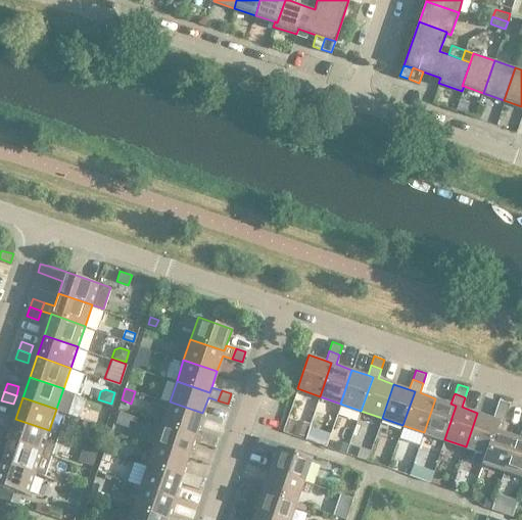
[(456,406),(451,404),(435,398),(424,432),(444,439),(456,406)]
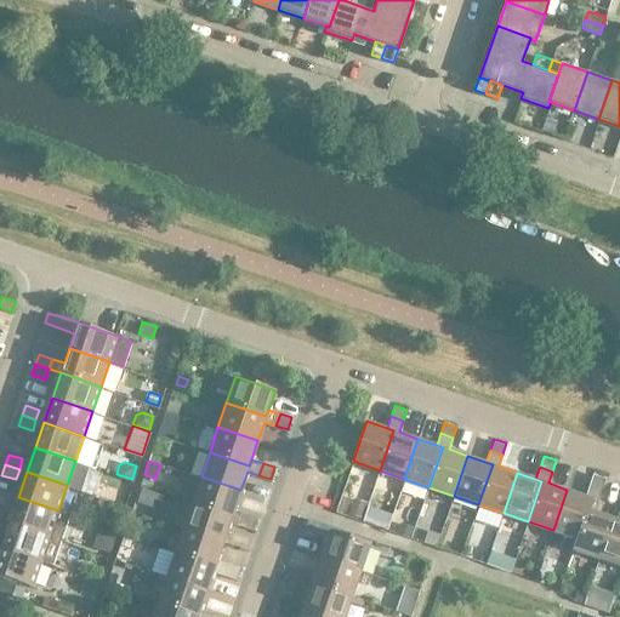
[(593,473),(589,484),(602,489),(606,476),(593,473)]
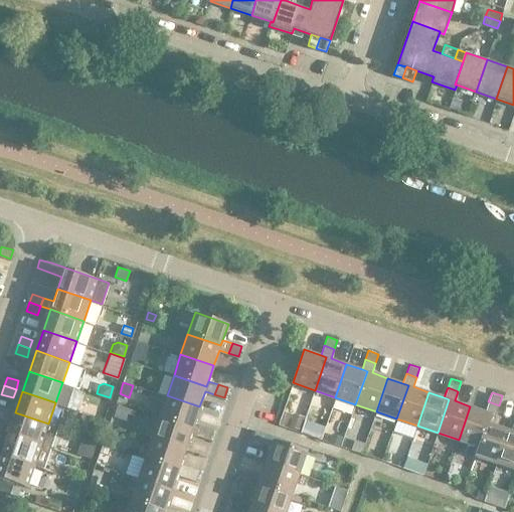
[(199,406),(167,395),(160,415),(192,428),(194,422),(199,406)]
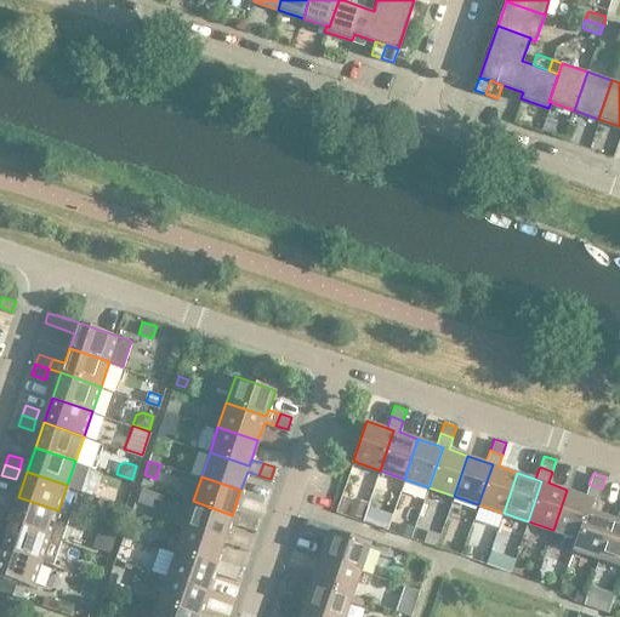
[(602,489),(589,484),(585,496),(592,498),(597,501),(602,489)]
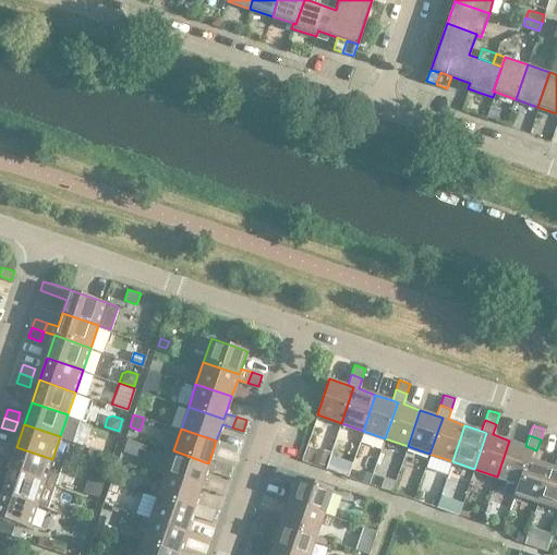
[(126,437),(122,450),(147,459),(153,446),(126,437)]
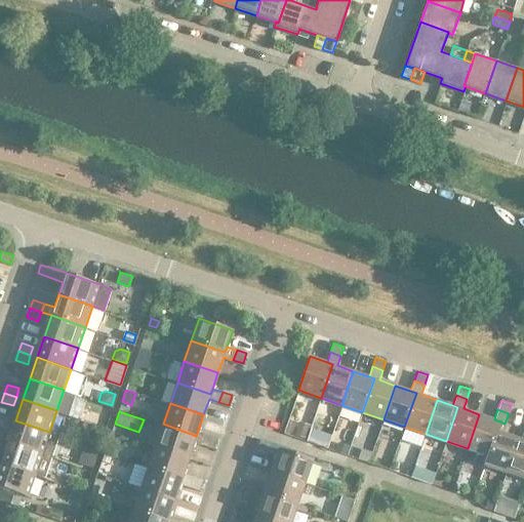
[(500,422),(494,419),(479,414),(468,448),(488,454),(488,455),(497,431),(500,422)]
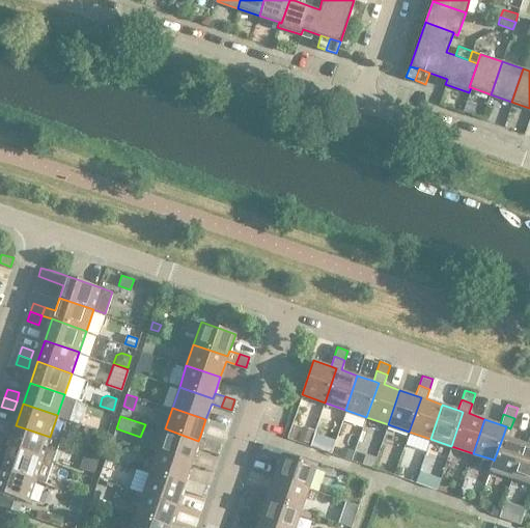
[(58,439),(50,437),(16,425),(8,446),(51,461),(58,439)]
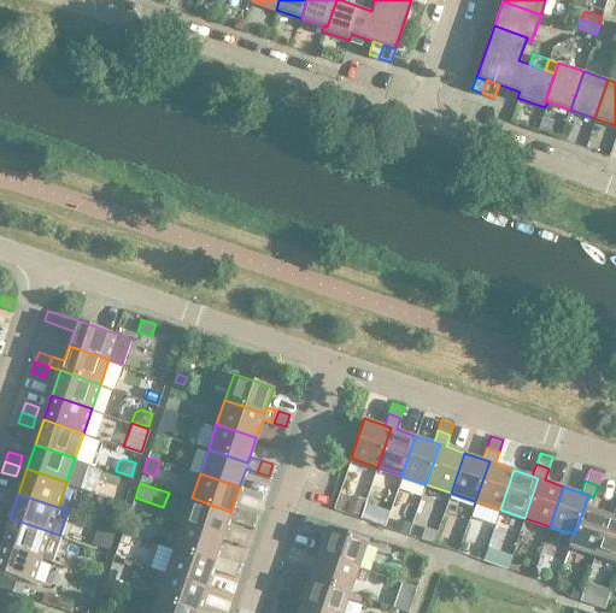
[(351,494),(346,510),(359,514),(365,499),(351,494)]
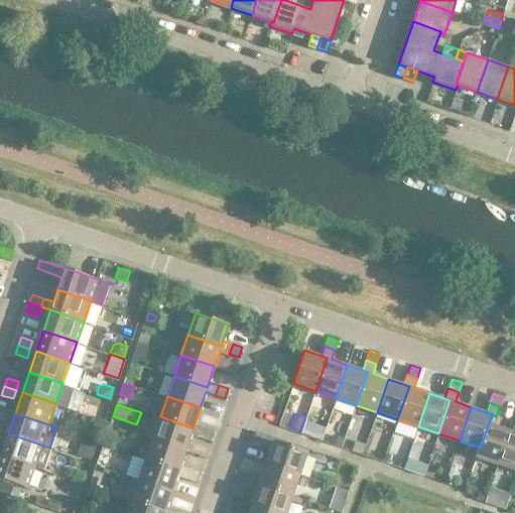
[(192,428),(160,416),(153,437),(185,449),(191,433),(201,436),(205,426),(195,423),(192,428)]
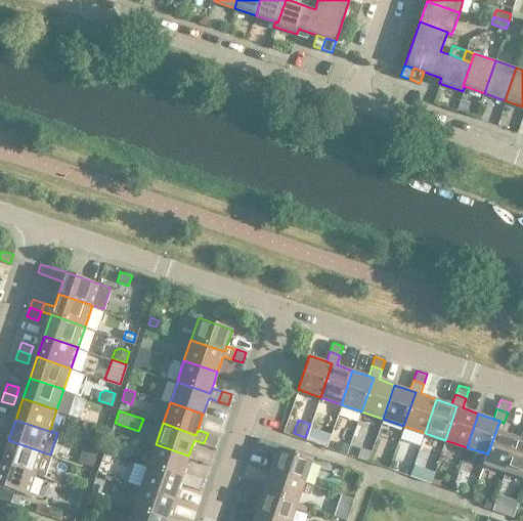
[(487,454),(487,453),(484,463),(506,471),(517,437),(496,430),(487,454)]
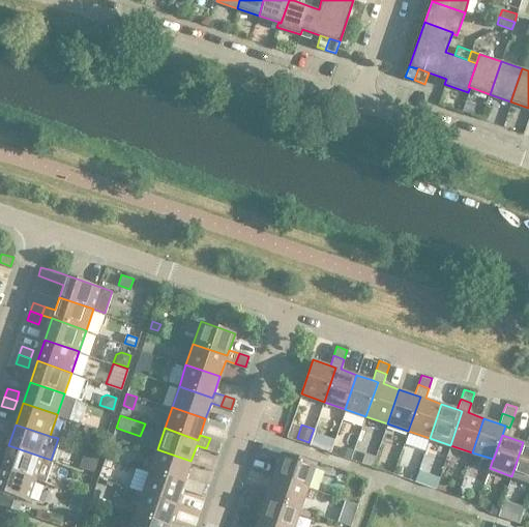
[(219,441),(210,438),(206,448),(216,451),(219,441)]
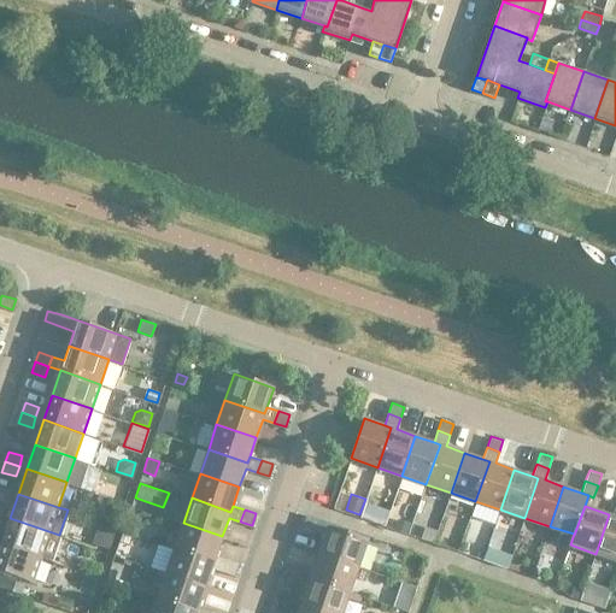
[(318,518),(306,513),(303,526),(315,530),(318,518)]
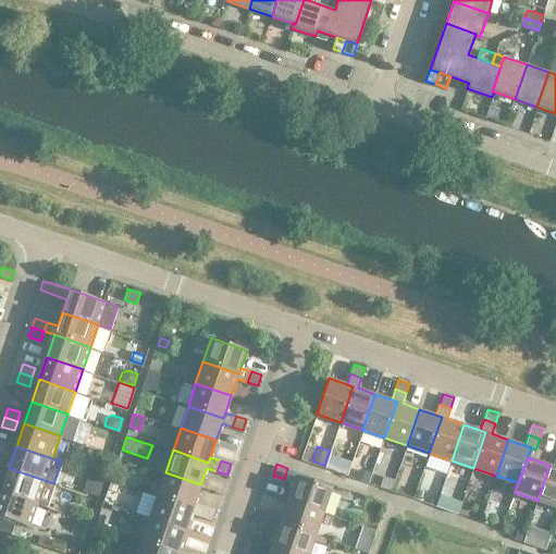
[(555,467),(550,465),(538,501),(555,506),(555,467)]
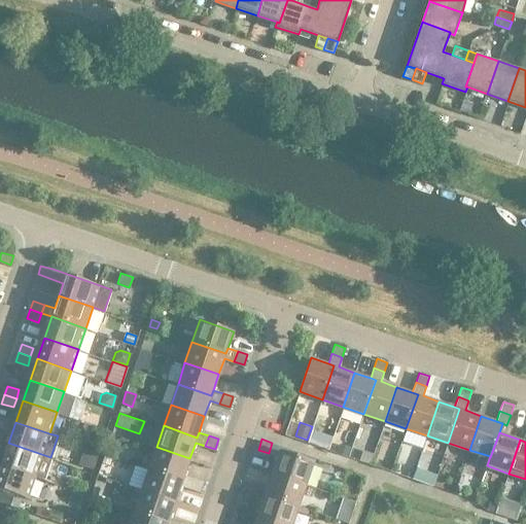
[(50,457),(8,443),(1,463),(35,476),(43,478),(50,457)]
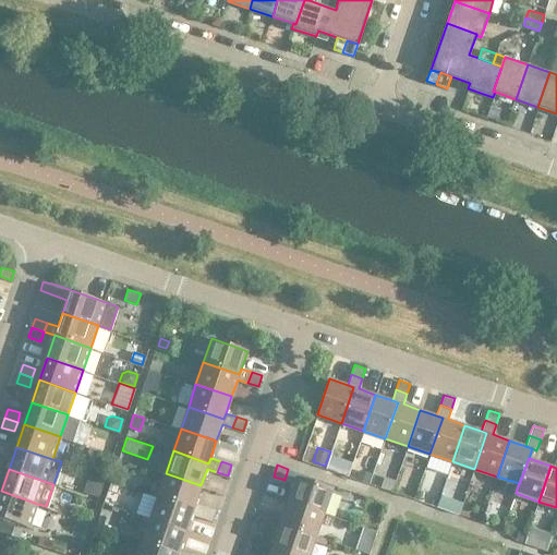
[(360,469),(356,478),(368,481),(372,472),(360,469)]
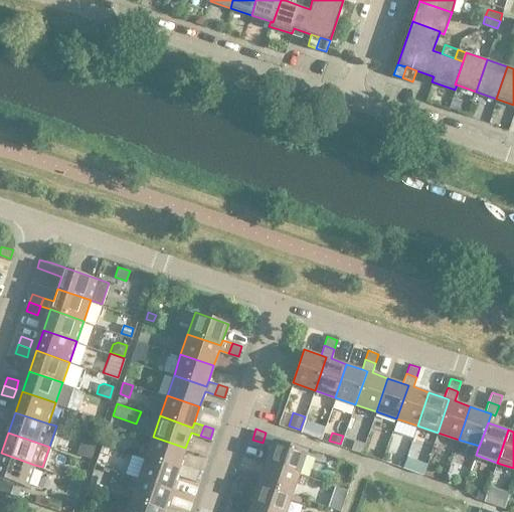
[(81,436),(76,453),(89,458),(95,441),(81,436)]
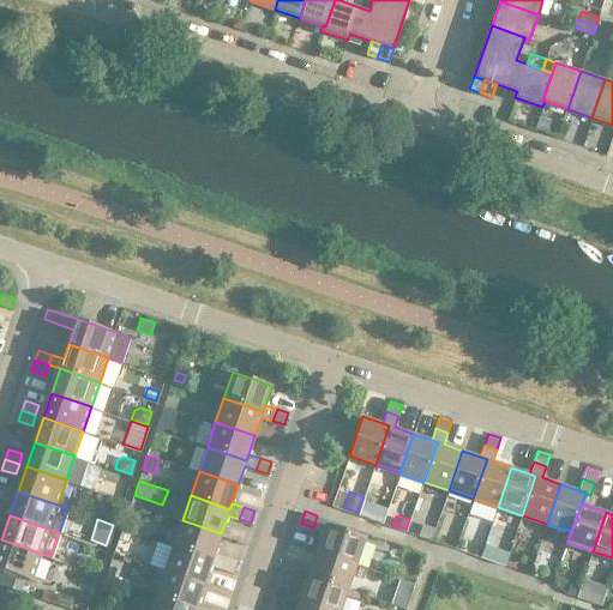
[(221,533),(182,520),(174,544),(214,559),(215,553),(221,533)]
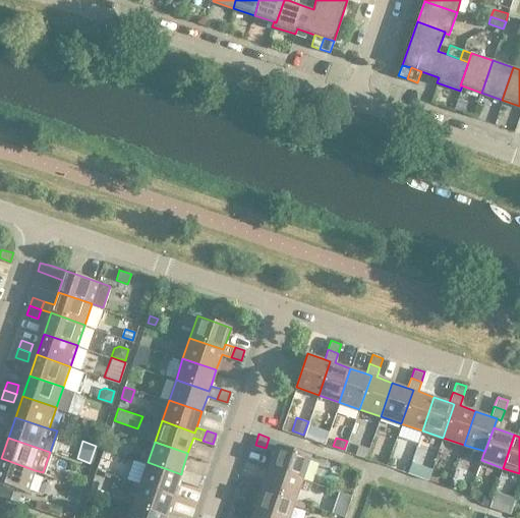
[(277,445),(270,466),(302,478),(310,456),(277,445)]
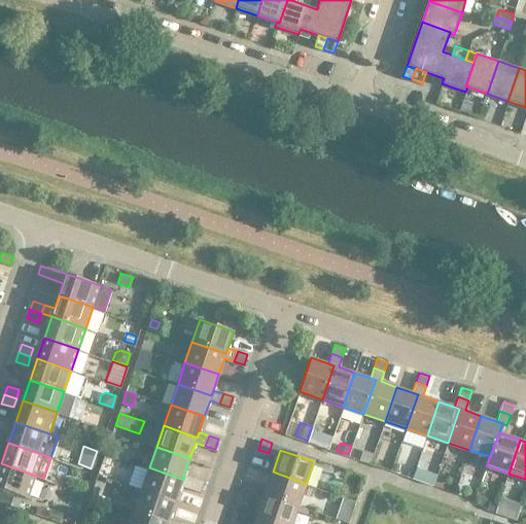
[(105,453),(103,461),(109,463),(111,455),(105,453)]
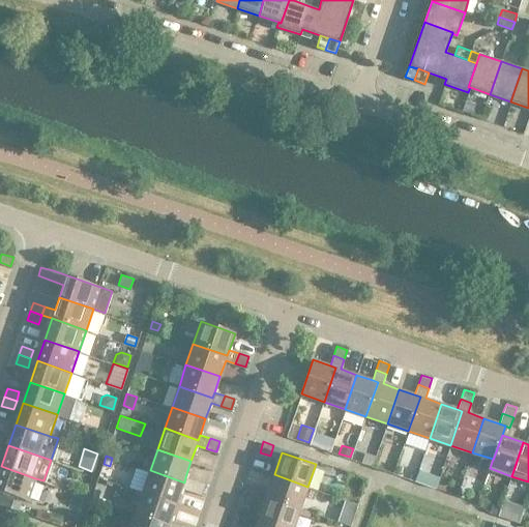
[(35,478),(1,466),(0,469),(0,503),(10,507),(15,496),(28,500),(35,478)]
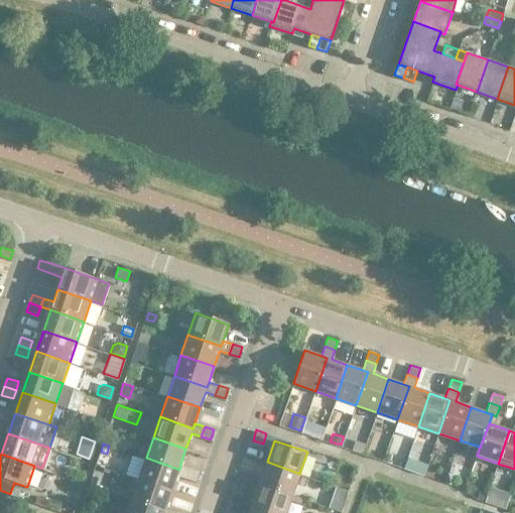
[(179,470),(146,458),(139,479),(172,490),(177,475),(186,478),(190,468),(180,465),(179,470)]
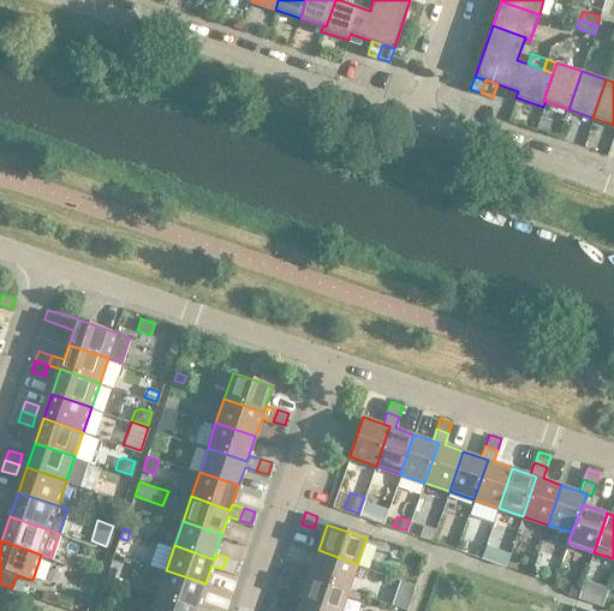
[(357,564),(319,550),(311,569),(300,565),(296,577),(308,581),(310,575),(349,588),(357,564)]
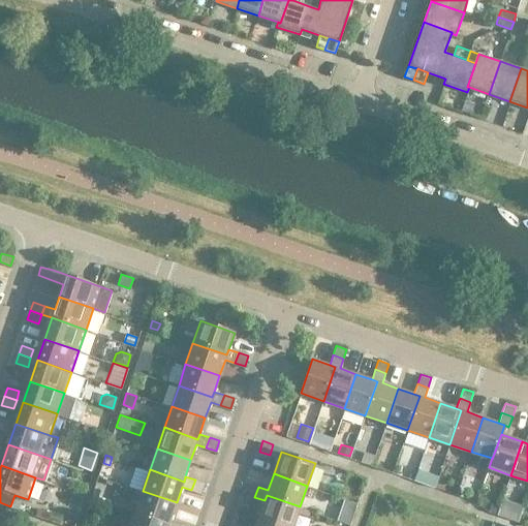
[(205,483),(195,480),(191,490),(202,493),(205,483)]
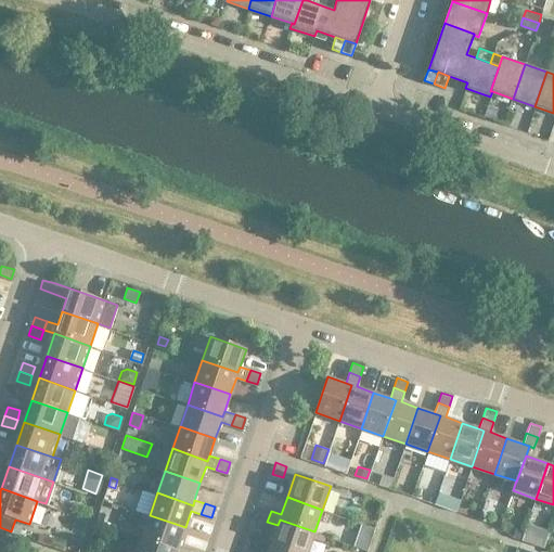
[(257,517),(267,522),(271,511),(260,506),(257,517)]
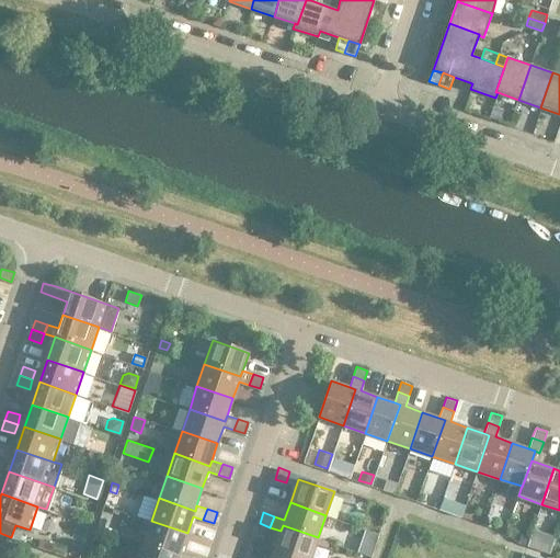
[(187,533),(151,521),(144,543),(180,555),(181,549),(187,533)]
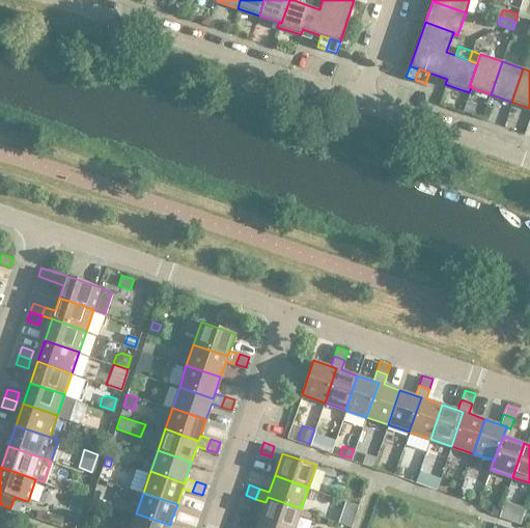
[(294,527),(301,508),(268,497),(266,502),(260,518),(289,527),(294,527)]
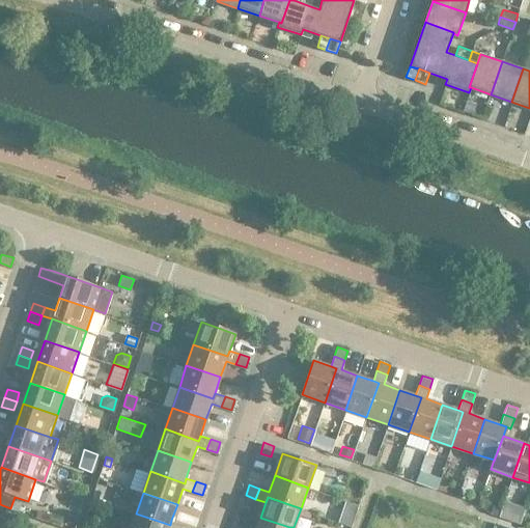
[(170,525),(136,513),(130,527),(123,527),(120,527),(119,527),(179,527),(182,524),(171,520),(170,525)]
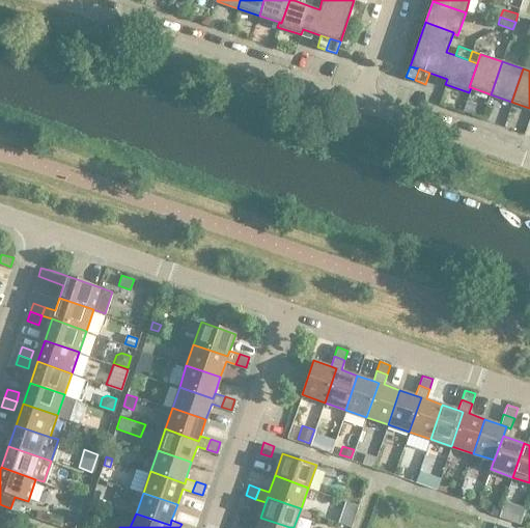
[(289,527),(260,518),(256,527),(289,527)]
